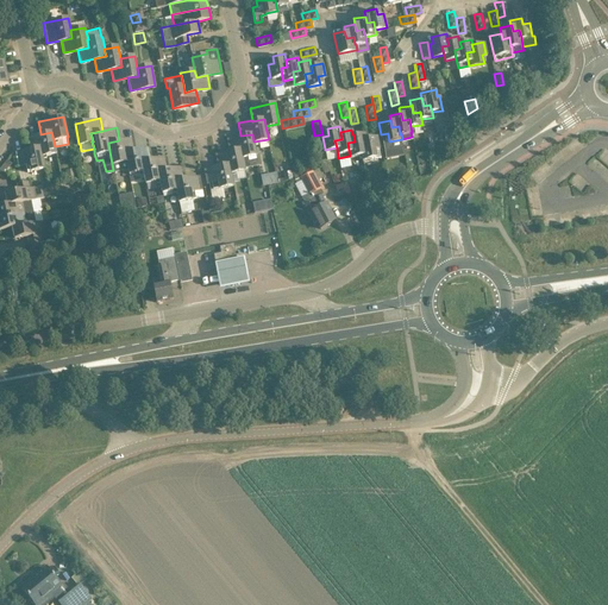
[(26,137),(29,149),(39,147),(42,156),(56,152),(55,146),(54,140),(51,132),(41,134),(41,133),(26,137)]
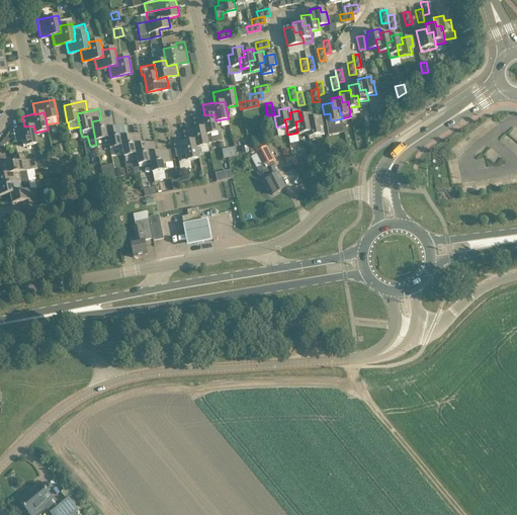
[(310,113),(300,114),(302,120),(295,121),(297,133),(308,131),(307,124),(312,123),(311,117),(310,113)]
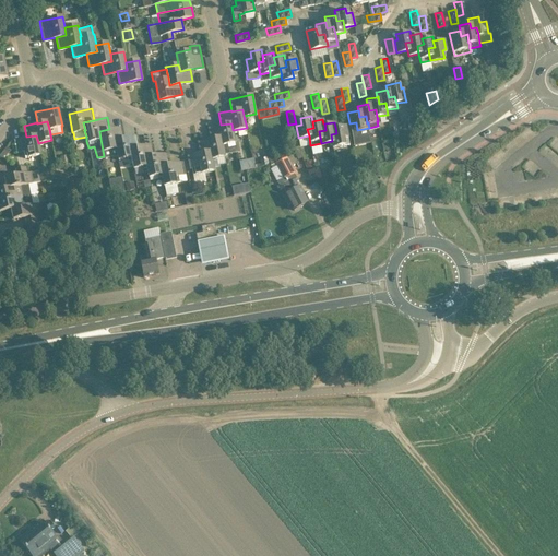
[(237,150),(235,141),(233,130),(232,123),(221,125),(208,127),(210,139),(211,139),(221,138),(222,144),(223,144),(225,153),(237,150)]
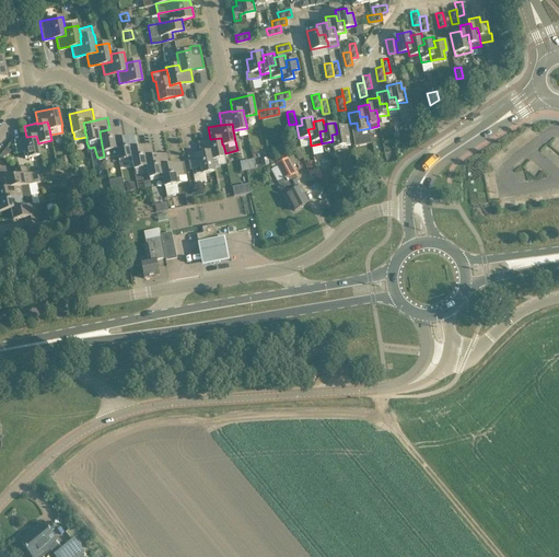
[(342,137),(348,136),(346,125),(336,127),(337,134),(332,135),(333,141),(334,147),(345,144),(342,137)]
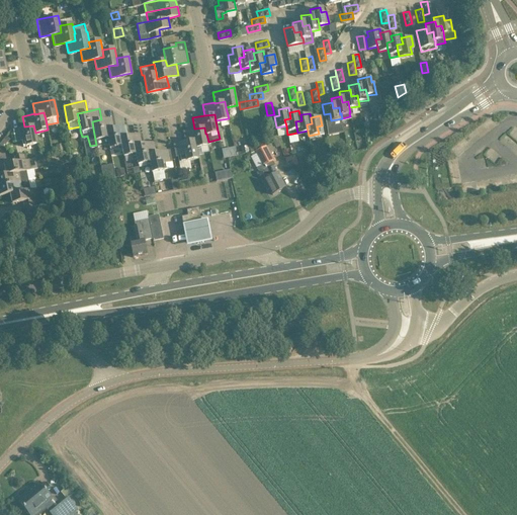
[(93,129),(96,145),(98,145),(108,143),(106,137),(107,137),(106,130),(115,127),(113,116),(101,119),(92,121),(93,129)]
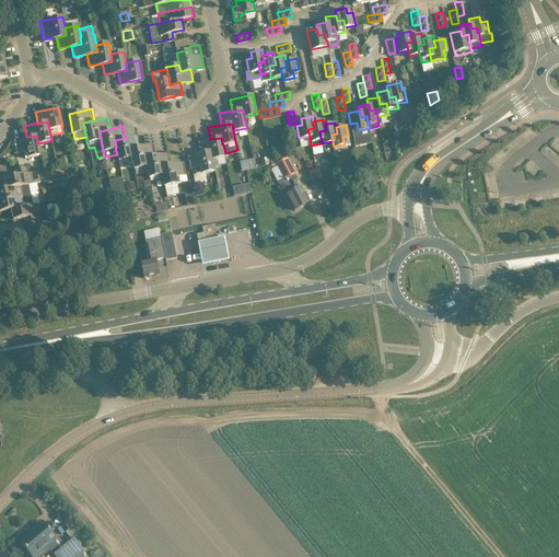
[(137,135),(125,138),(115,140),(116,148),(115,148),(117,154),(118,159),(130,157),(131,157),(130,149),(140,147),(137,135)]
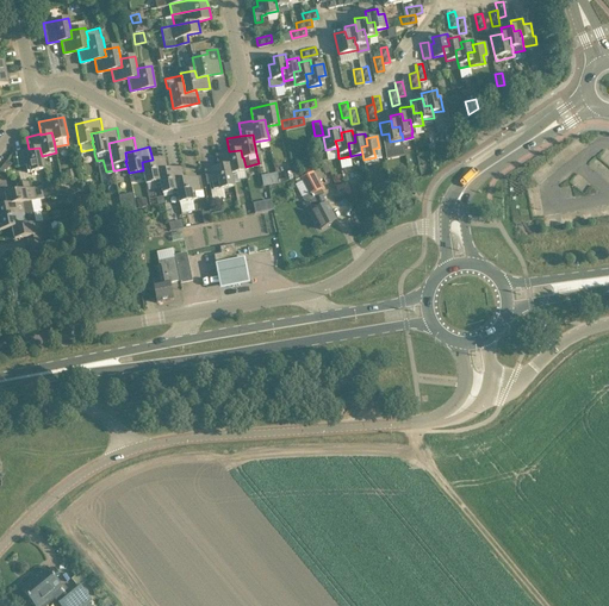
[(30,170),(42,168),(44,167),(42,156),(39,148),(29,149),(14,151),(18,164),(29,162),(30,170)]
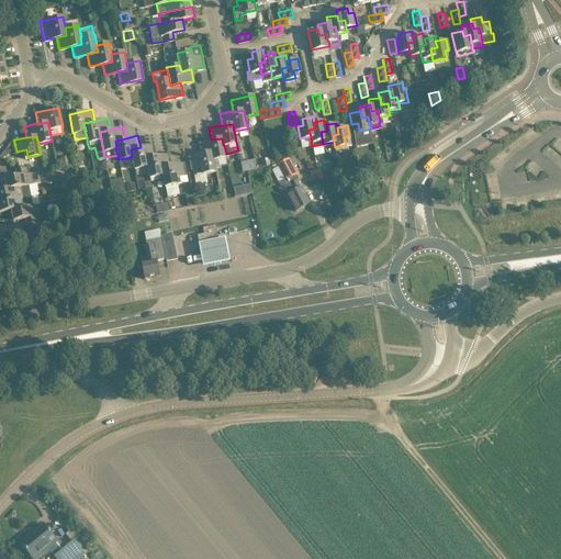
[(213,159),(226,156),(226,154),(224,145),(223,145),(222,138),(212,140),(211,140),(199,142),(201,153),(201,154),(212,152),(213,159)]
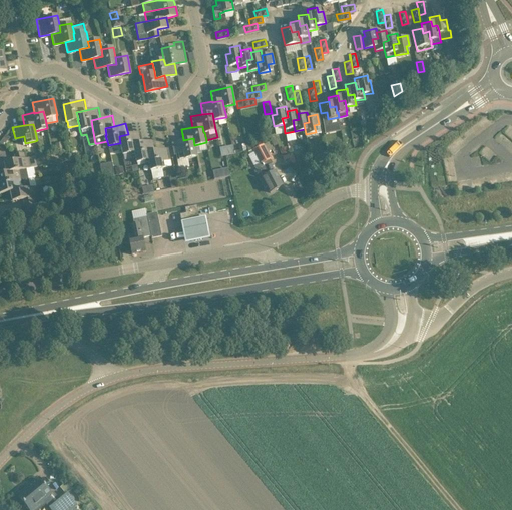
[(120,143),(119,143),(121,153),(134,150),(133,144),(141,142),(139,131),(128,134),(119,136),(120,143)]
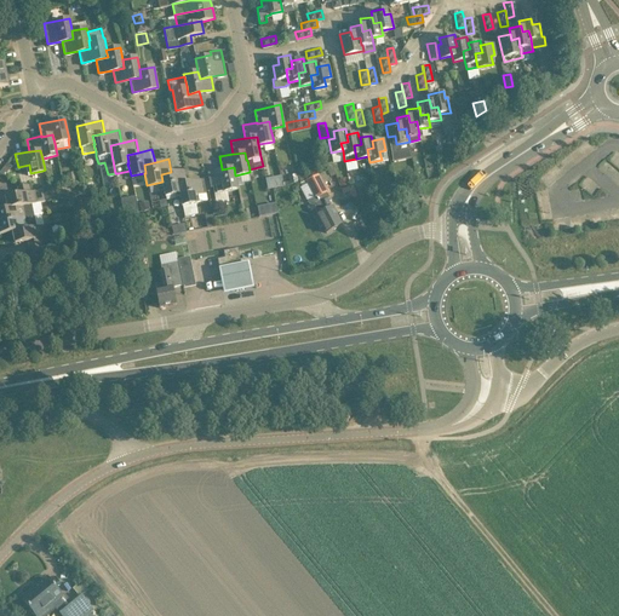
[(210,185),(212,185),(213,193),(223,190),(238,188),(235,176),(234,167),(222,170),(222,168),(207,172),(210,185)]
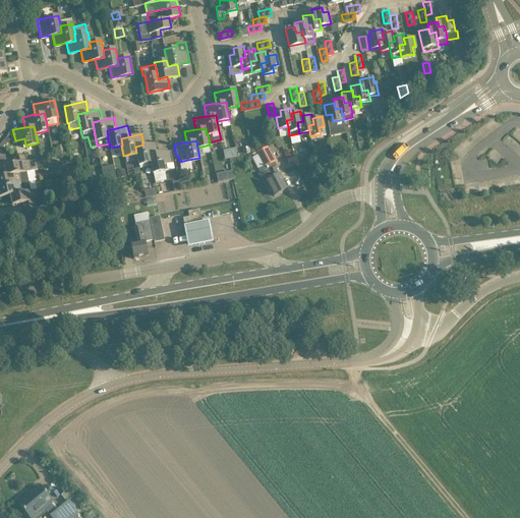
[(156,141),(143,145),(135,147),(136,153),(138,164),(151,161),(150,154),(158,153),(156,141)]
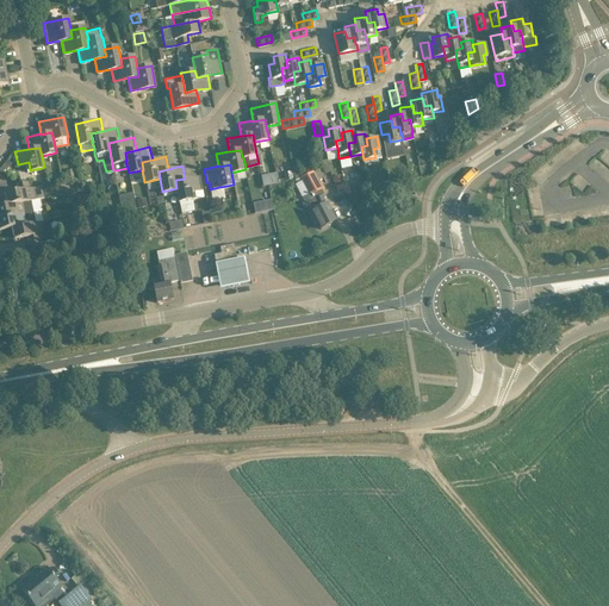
[(335,219),(321,194),(323,193),(321,188),(322,187),(312,170),(300,176),(302,179),(294,182),(305,202),(304,202),(309,211),(314,220),(316,219),(319,227),(335,219)]
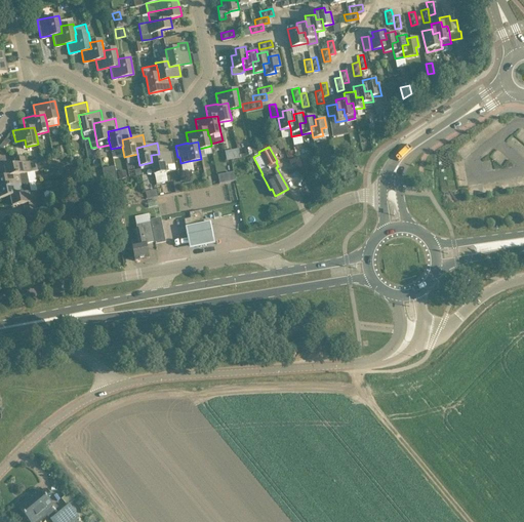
[(152,162),(154,173),(175,168),(171,151),(159,154),(151,155),(152,162)]
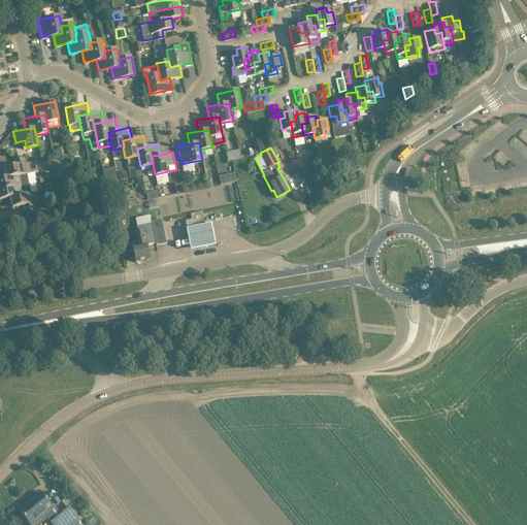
[(26,156),(24,156),(13,158),(14,164),(3,166),(5,176),(27,172),(34,171),(37,170),(35,161),(28,162),(26,156)]
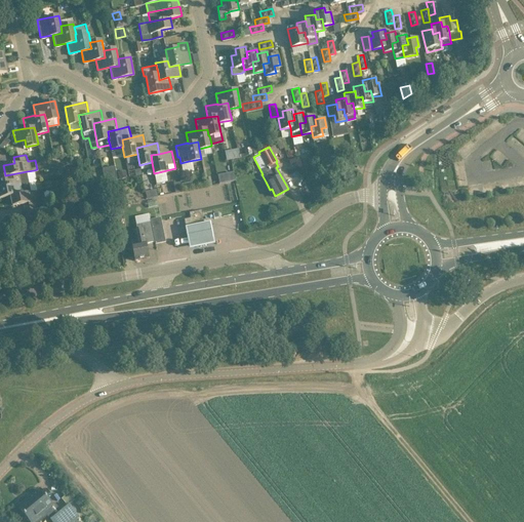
[(64,166),(65,173),(72,172),(71,165),(64,166)]
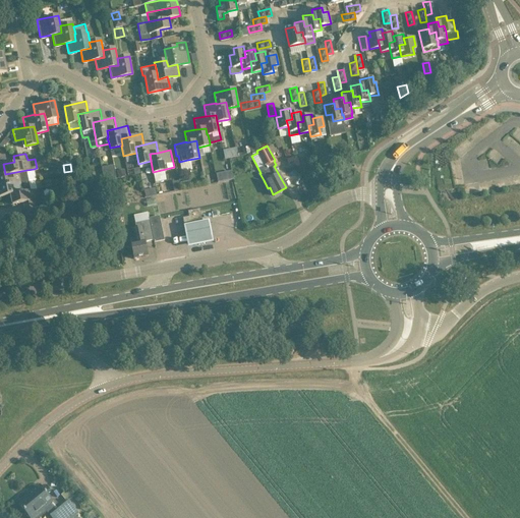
[(118,176),(125,175),(125,174),(124,168),(116,169),(118,176)]
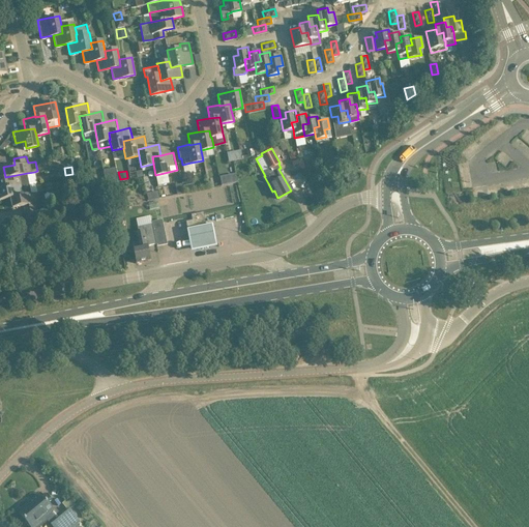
[(0,188),(34,182),(36,181),(34,172),(27,173),(5,177),(0,178),(0,188)]
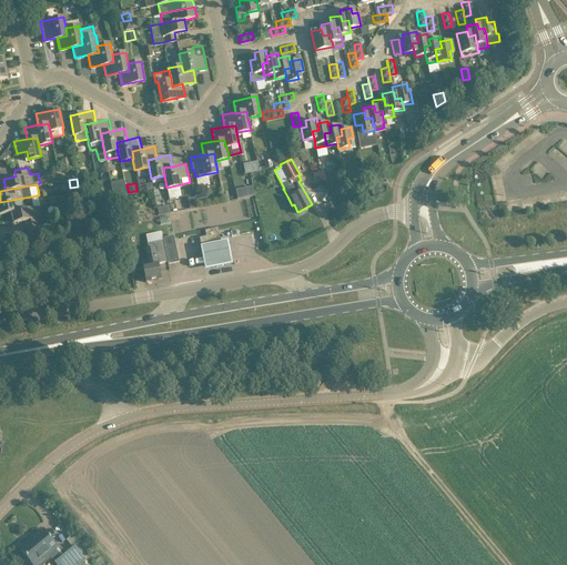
[(0,213),(10,211),(33,207),(39,205),(37,195),(0,202),(0,213)]
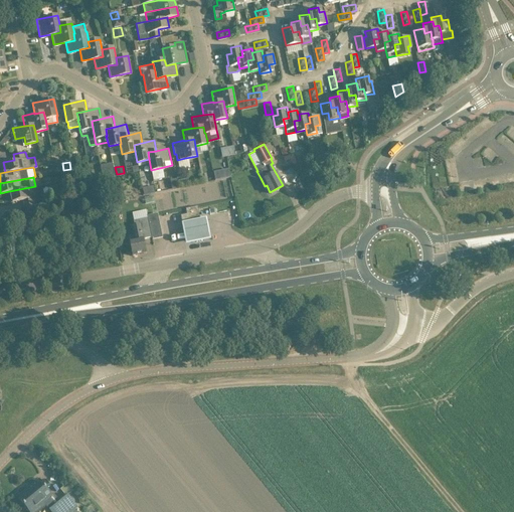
[(40,185),(35,186),(30,187),(9,191),(11,201),(22,199),(24,205),(36,202),(35,196),(42,195),(40,185)]
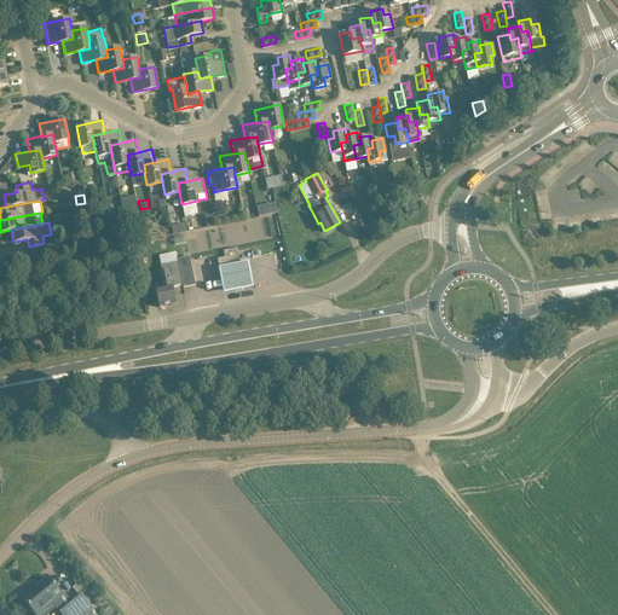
[(44,243),(29,247),(30,254),(45,250),(44,243)]
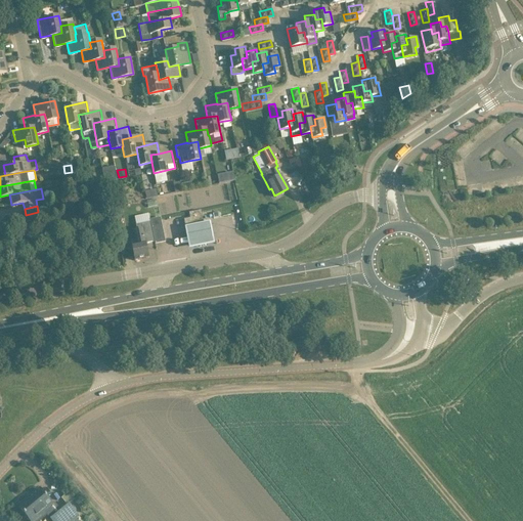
[(190,216),(183,217),(184,225),(203,221),(202,214),(201,214),(200,210),(189,212),(190,216)]
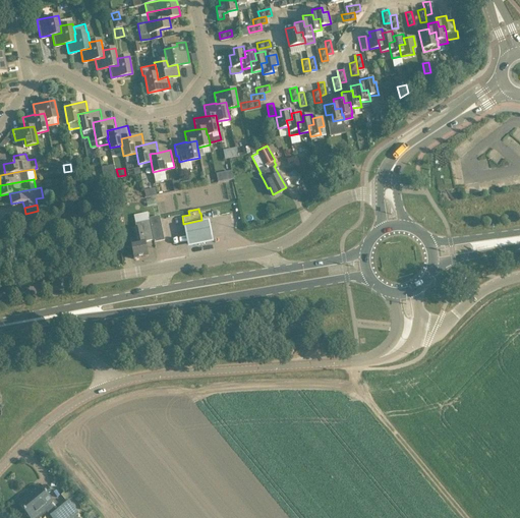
[(130,242),(133,256),(147,253),(145,240),(153,238),(163,236),(159,215),(148,217),(147,211),(133,213),(134,222),(135,226),(132,227),(135,241),(130,242)]
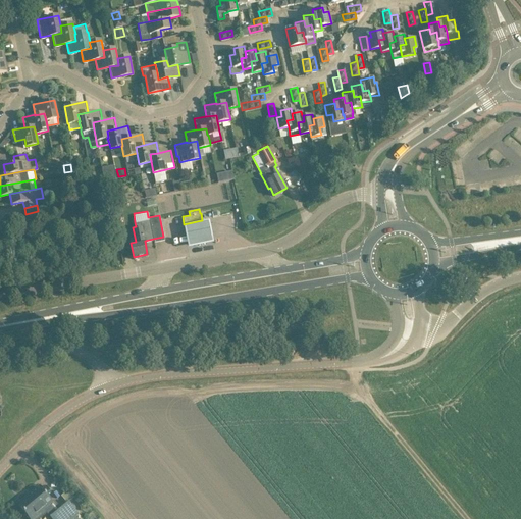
[(209,222),(184,227),(189,250),(214,245),(209,222)]
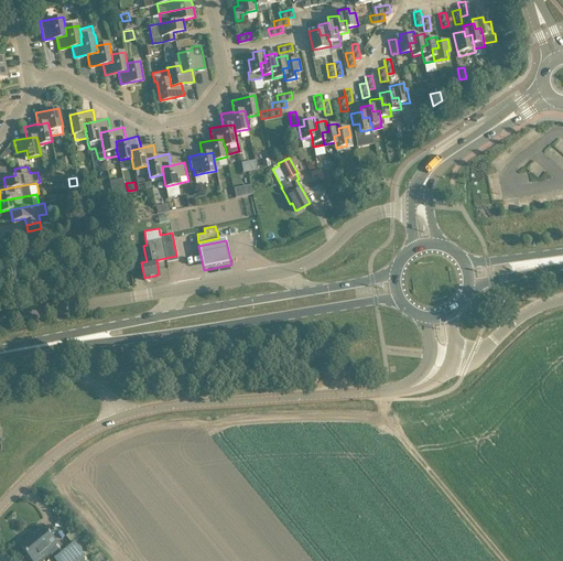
[(39,560),(45,556),(42,551),(46,548),(56,560),(75,560),(84,553),(73,540),(60,550),(53,541),(55,539),(51,535),(44,526),(30,538),(28,536),(19,543),(25,551),(33,560),(39,560)]
